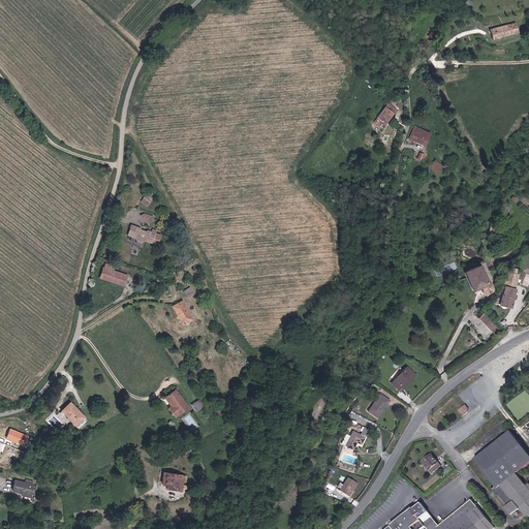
[(493,38),(518,31),(516,22),(490,29),(493,38)]
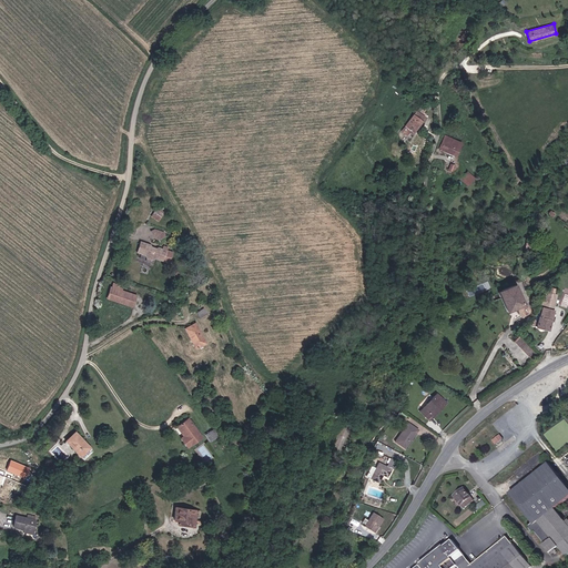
[(425,117),(416,111),(402,131),(408,135),(409,132),(413,134),(425,117)]
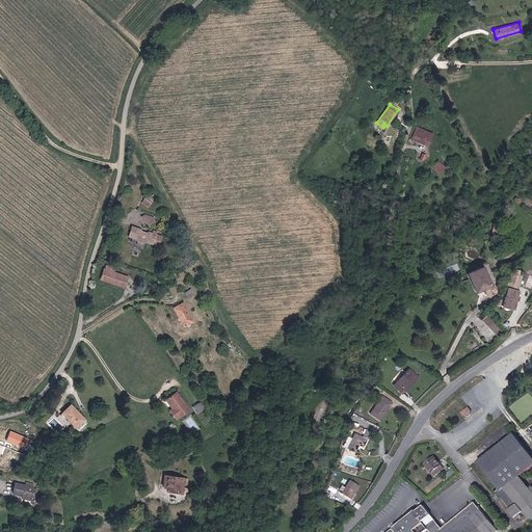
[(433,133),(418,127),(413,140),(428,147),(433,133)]
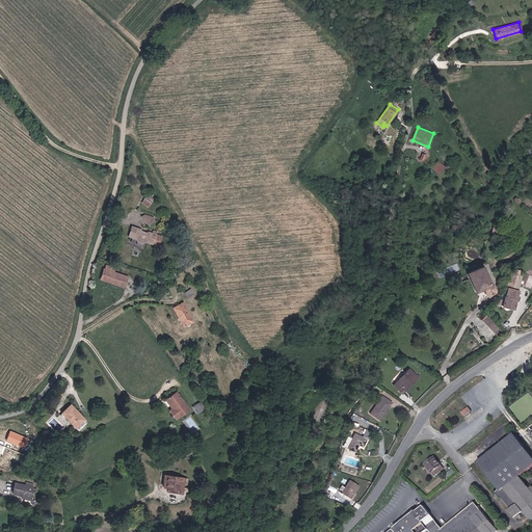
[(432,167),(440,174),(446,167),(439,161),(432,167)]
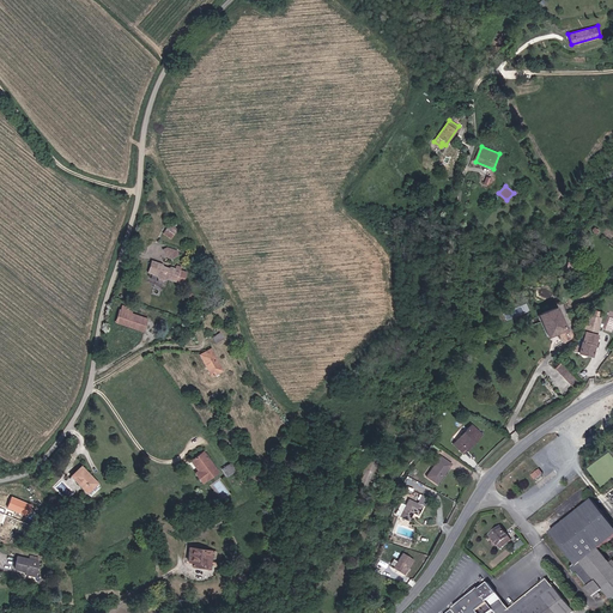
[(180,229),(170,224),(164,234),(174,238),(180,229)]
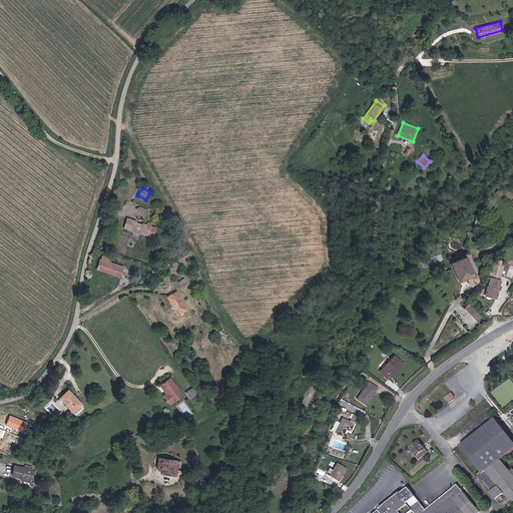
[(146,204),(137,209),(141,217),(151,213),(146,204)]
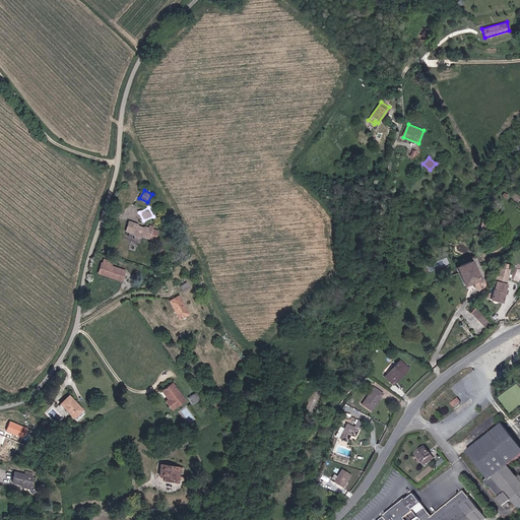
[(152,238),(156,225),(152,224),(151,226),(148,225),(145,229),(140,226),(139,223),(130,220),(126,232),(137,234),(136,239),(141,240),(144,236),(152,238)]
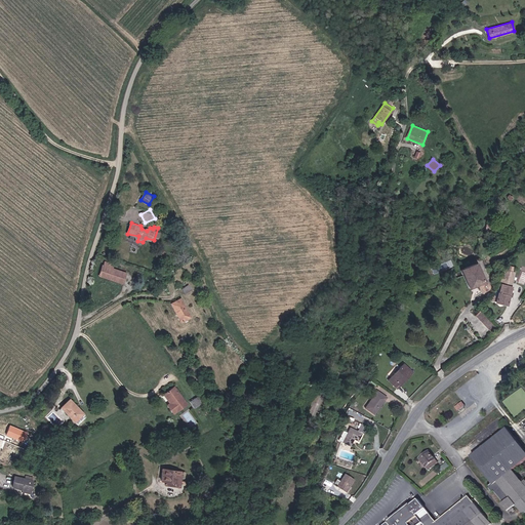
[(123,285),(126,273),(112,269),(113,265),(105,261),(99,277),(123,285)]
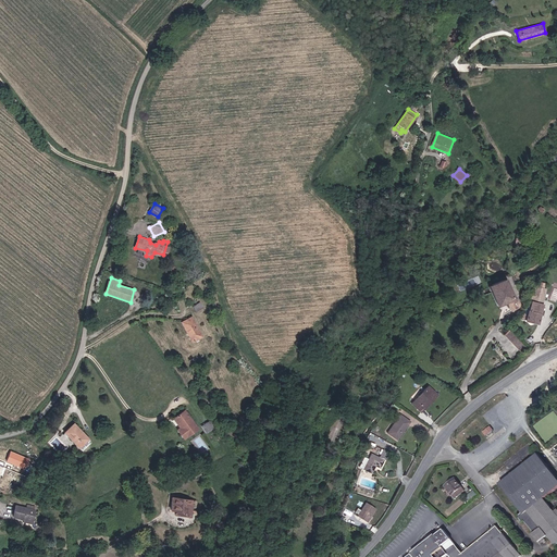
[(514,295),(505,279),(493,284),(494,286),(491,287),(491,288),(493,292),(499,306),(507,302),(511,310),(520,306),(515,294),(514,295)]
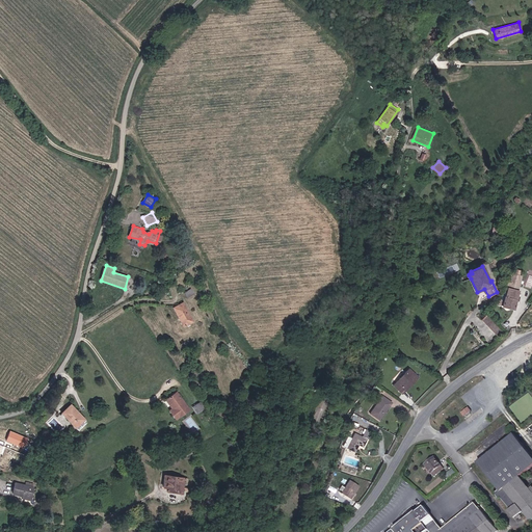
[(514,302),(522,277),(511,274),(508,285),(504,284),(501,294),(506,295),(503,307),(514,310),(516,303),(514,302)]
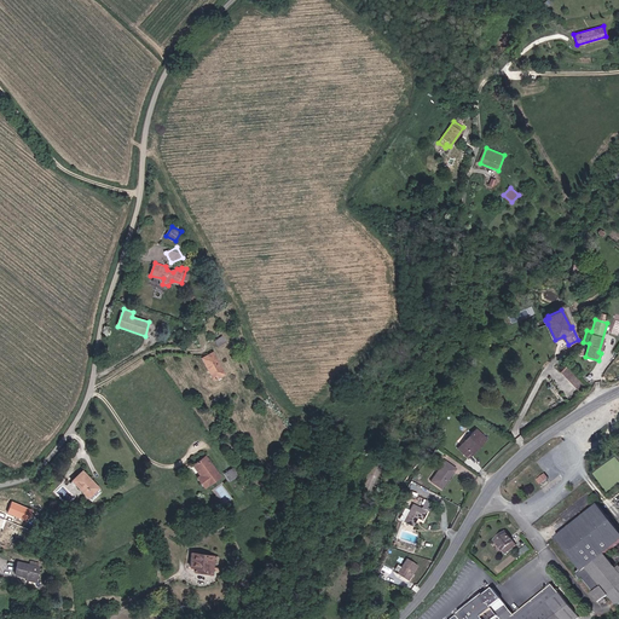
[(221,335),(214,340),(219,347),(226,341),(221,335)]
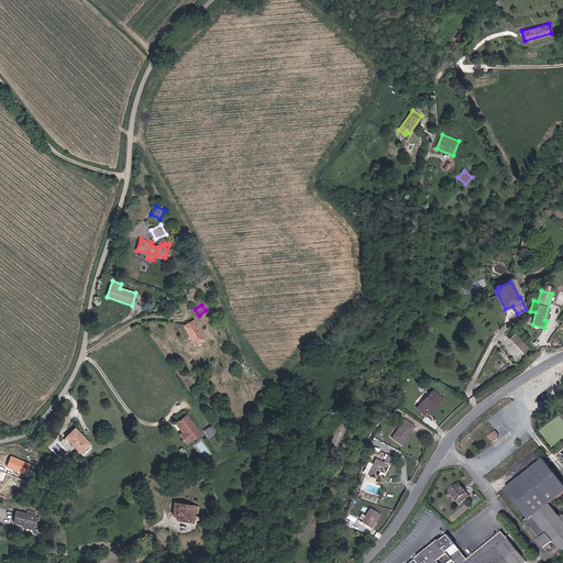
[(184,324),(195,345),(199,342),(205,339),(195,319),(184,324)]
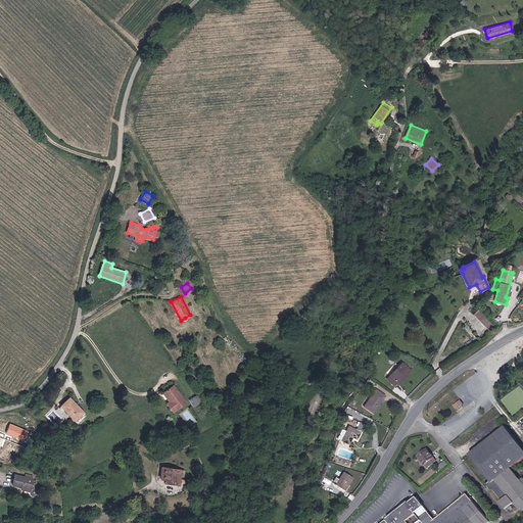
[(478,310),(473,314),(486,328),(491,323),(478,310)]
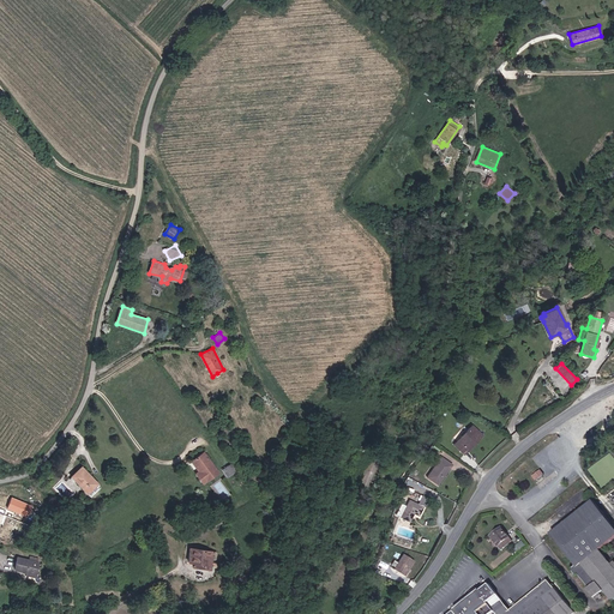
[(485,437),(474,426),(459,440),(468,447),(475,440),(477,443),(485,437)]
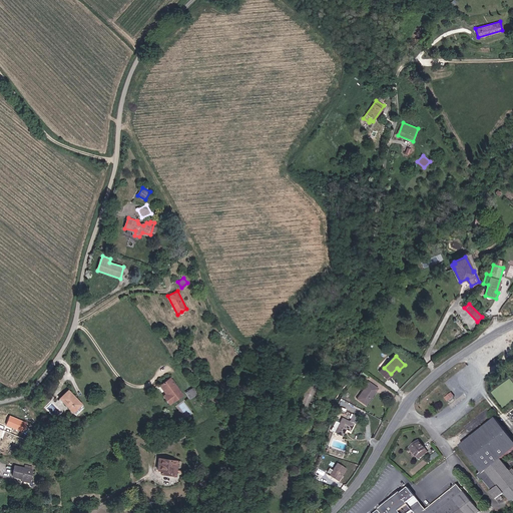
[(384,368),(382,371),(390,379),(399,370),(397,368),(391,374),(384,368)]
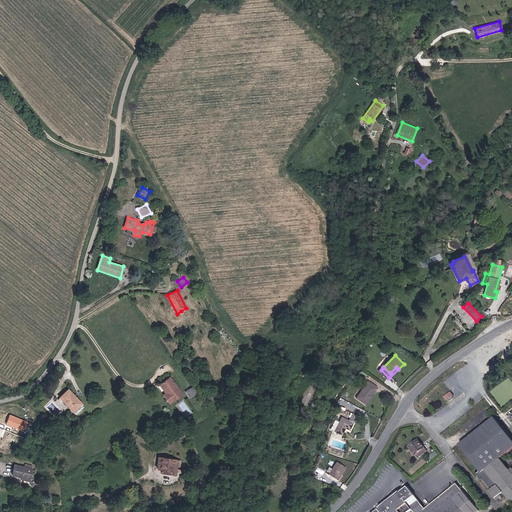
[(169,402),(182,392),(170,377),(161,384),(167,392),(163,395),(169,402)]
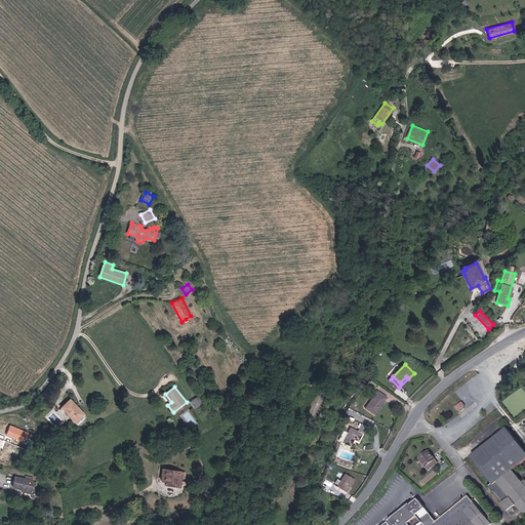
[(379,391),(366,406),(375,413),(389,398),(379,391)]
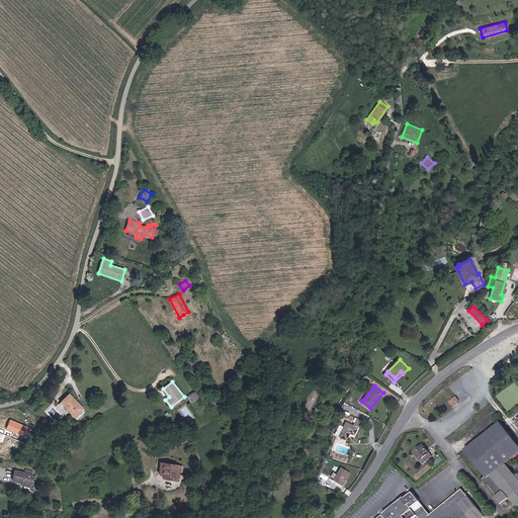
[(199,399),(194,392),(189,396),(194,402),(199,399)]
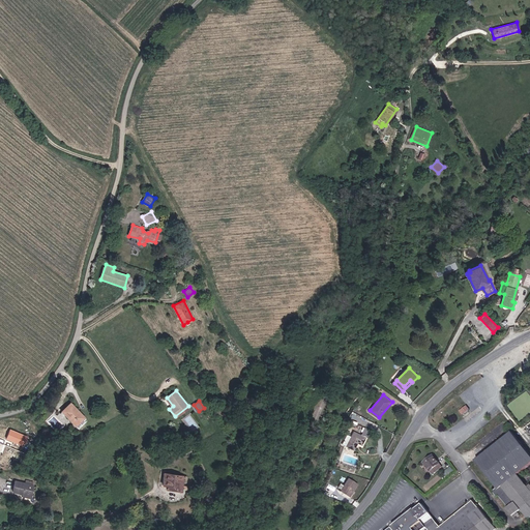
[(71,403),(62,411),(77,427),(86,418),(71,403)]
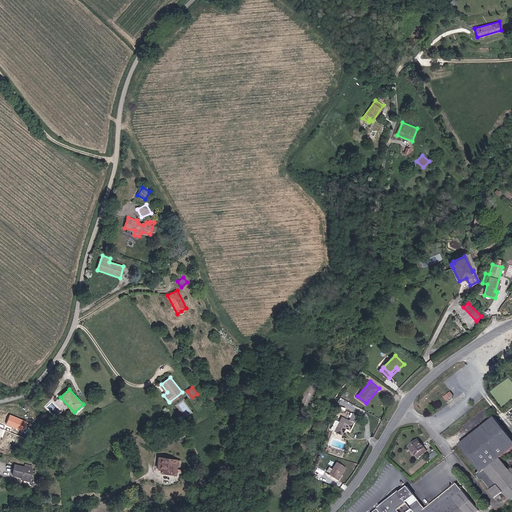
[(343,418),(336,432),(341,435),(345,429),(349,431),(354,422),(356,423),(359,417),(352,414),(348,421),(343,418)]
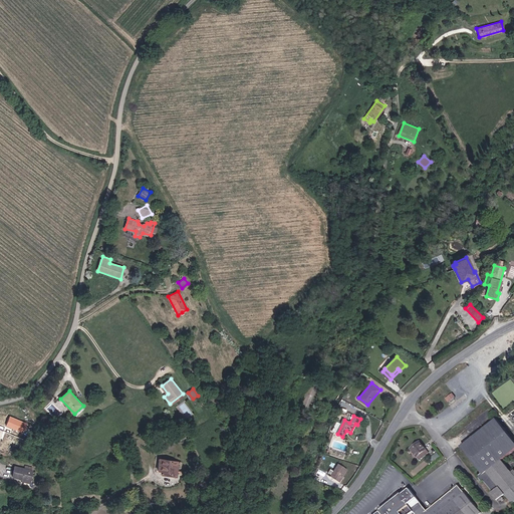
[(513,502),(513,473),(504,460),(513,452),(513,440),(498,421),(464,445),(484,473),(480,476),(484,482),(485,481),(493,492),(492,493),(499,503),(505,500),(503,497),(506,495),(512,504),(513,502)]
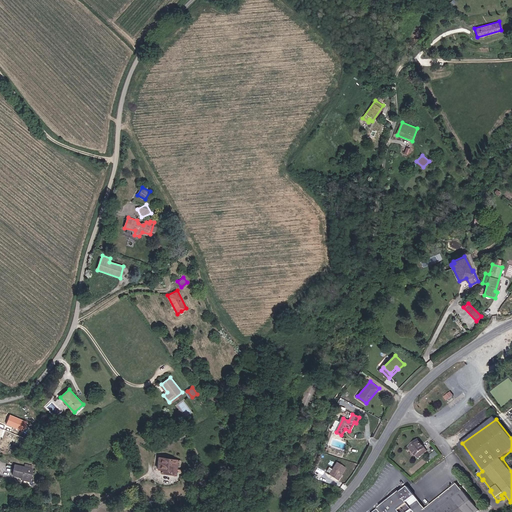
[(419,458),(429,450),(420,440),(410,448),(419,458)]
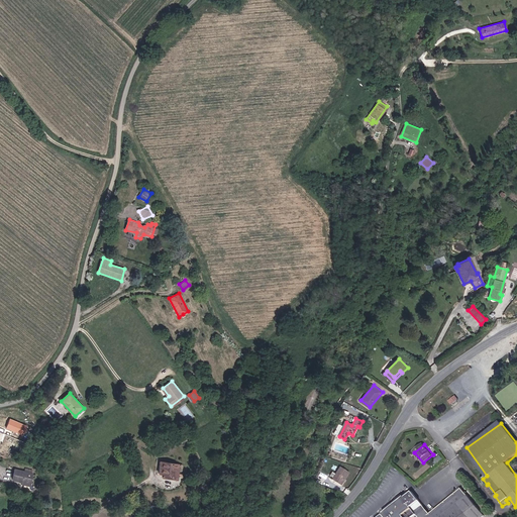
[(178,469),(178,462),(161,461),(160,473),(164,474),(170,474),(170,479),(177,479),(178,469)]
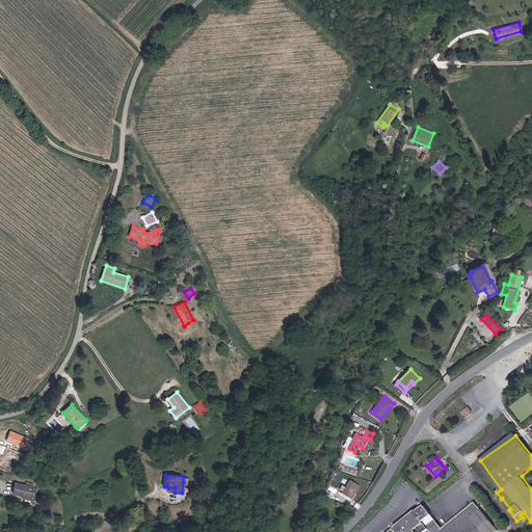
[(350,479),(341,493),(351,499),(361,485),(350,479)]
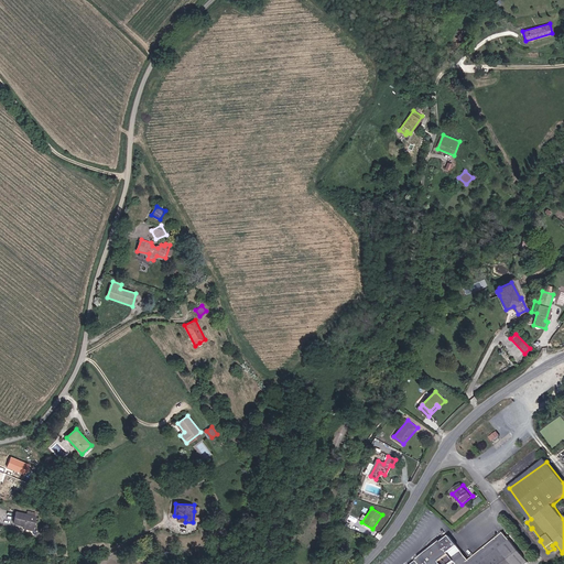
[(36,516),(17,510),(13,522),(23,524),(22,527),(32,530),(36,516)]
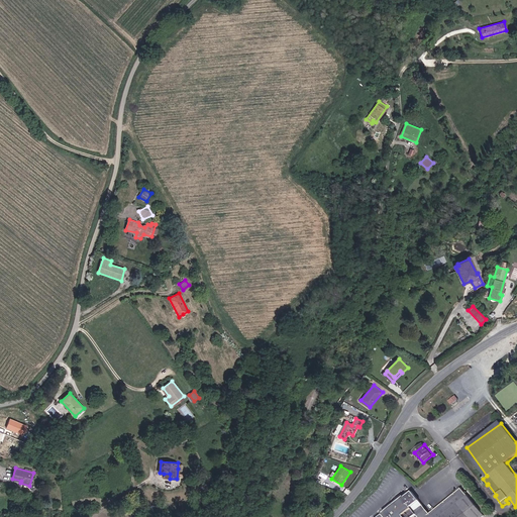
[(413,491),(384,514),(385,516),(482,516),(484,516),(462,489),(431,514),(413,491)]
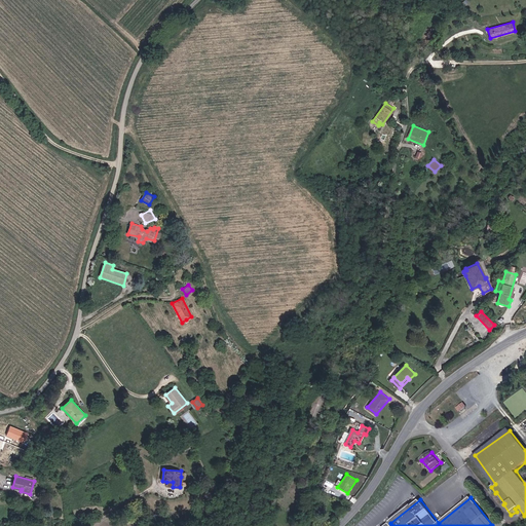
All buildings are outlined.
